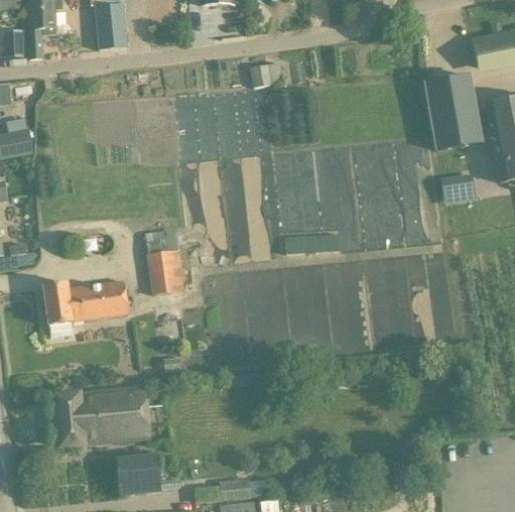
[(40,34),(56,33),(55,10),(61,9),(60,0),(26,0),(30,57),(42,56),(40,34)]
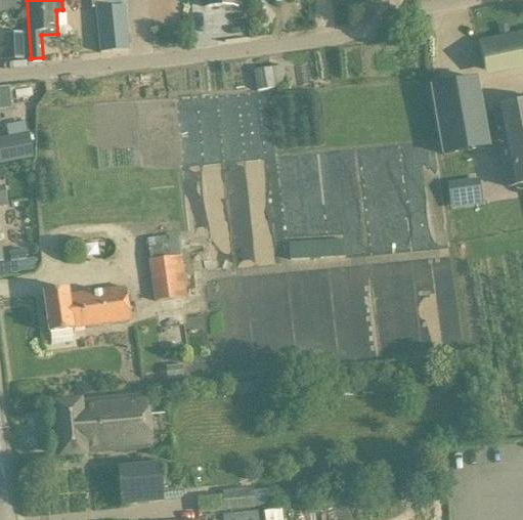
[(100,50),(129,48),(125,4),(128,4),(128,0),(105,0),(106,4),(95,5),(100,50)]
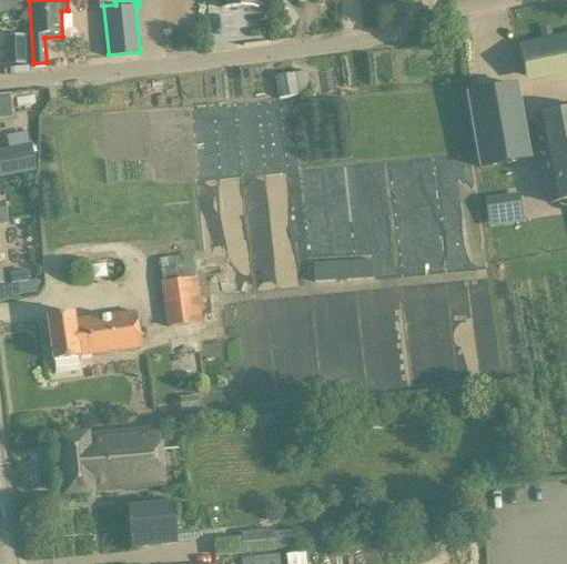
[(566,30),(517,42),(524,73),(566,63),(566,30)]
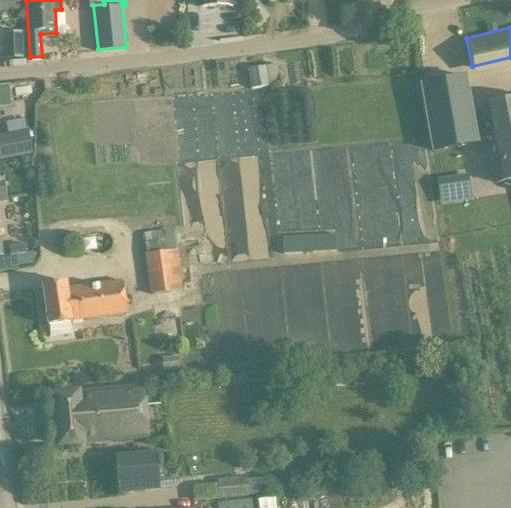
[(4,31),(5,55),(23,55),(22,30),(4,31)]
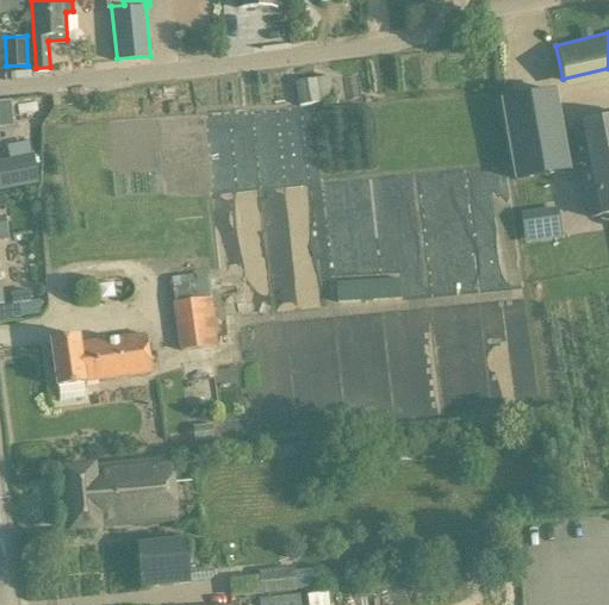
[(294,79),(298,101),(298,104),(334,97),(334,92),(330,73),(303,78),(294,79)]
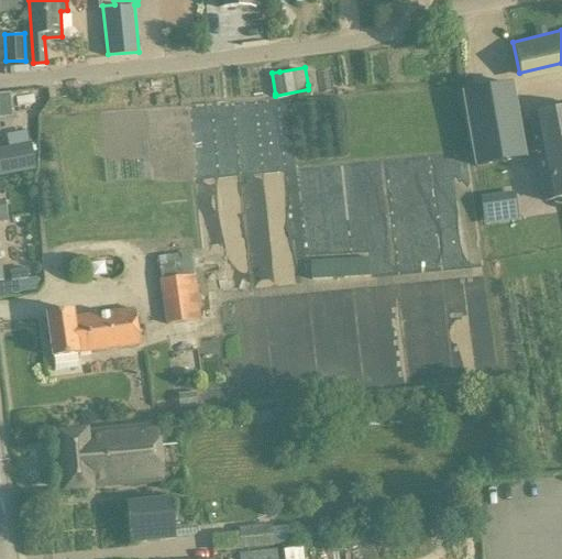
[(465,91),(477,163),(525,154),(513,83),(465,91)]
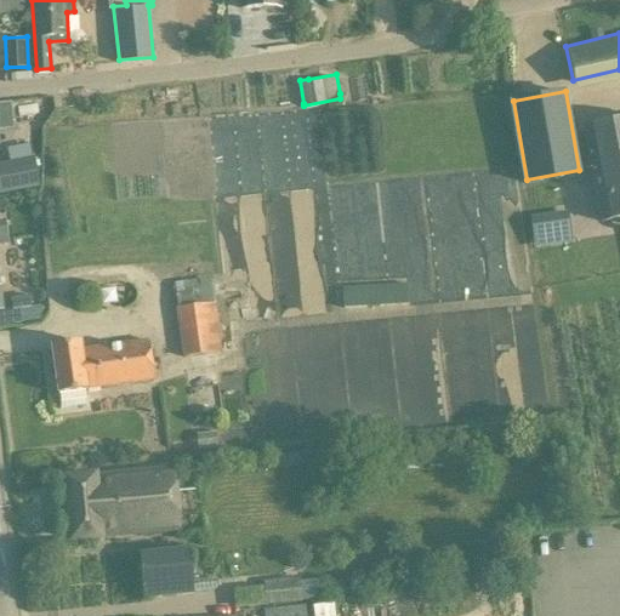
[(0,100),(0,126),(13,125),(10,100),(0,100)]
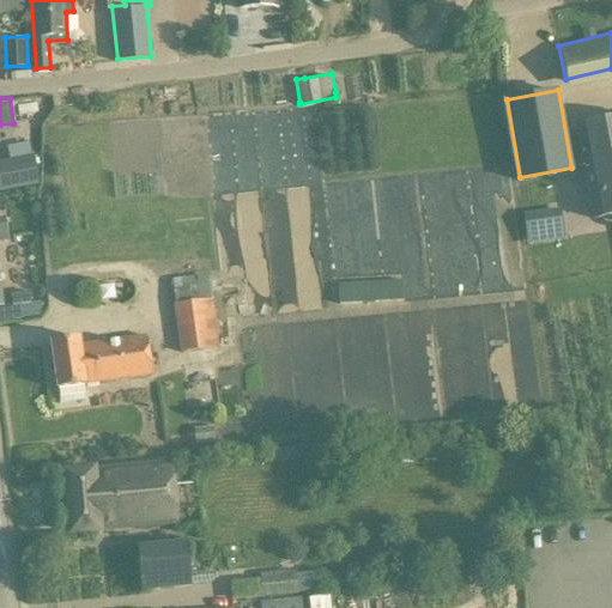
[(611,114),(575,122),(594,217),(611,212),(611,114)]
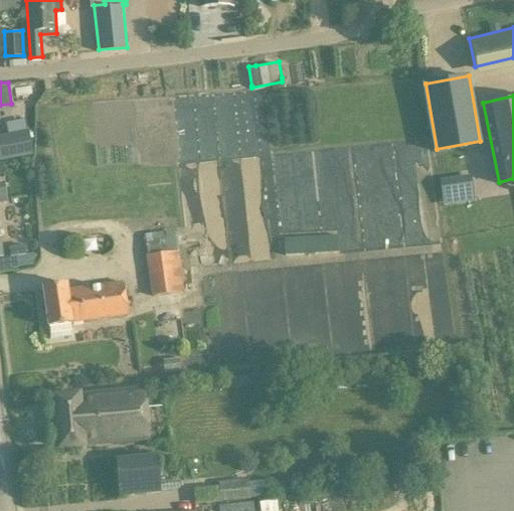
[(28,128),(0,133),(0,158),(32,152),(28,128)]
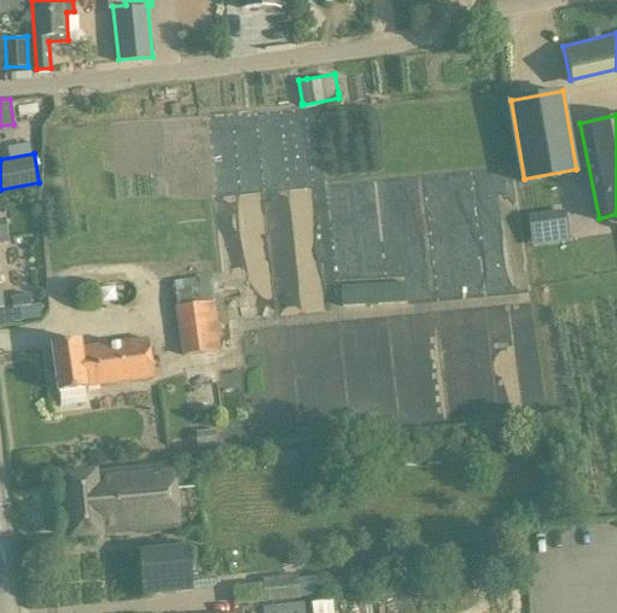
[(447,298),(530,289),(519,196),(482,200),(485,239),(454,243),(455,258),(442,260),(447,298)]
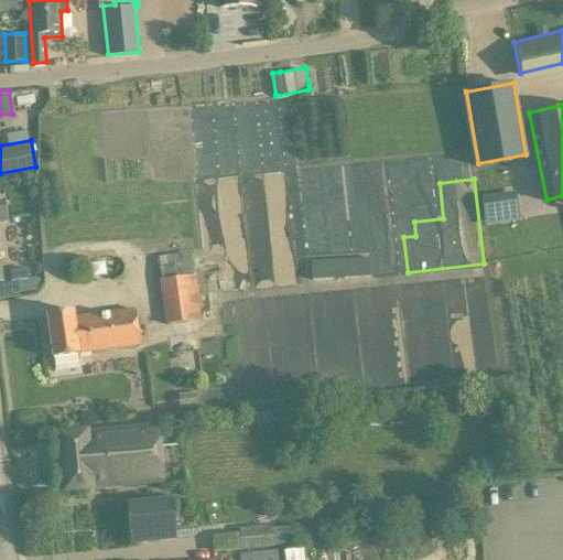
[(484,212),(517,206),(515,189),(480,194),(484,212)]
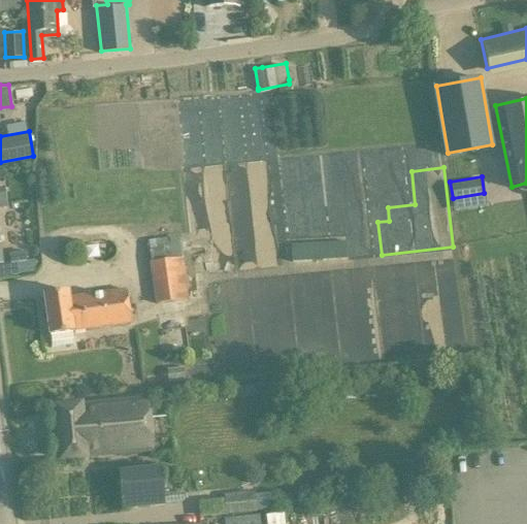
[(189,297),(183,255),(179,235),(169,237),(168,235),(147,238),(151,260),(149,260),(155,302),(189,297)]
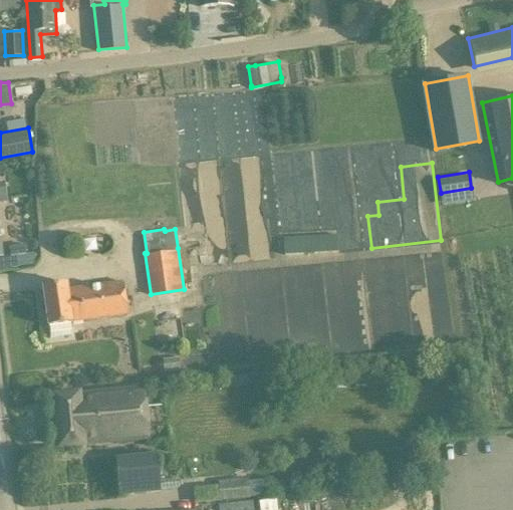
[(284,253),(337,250),(336,232),(283,234),(284,253)]
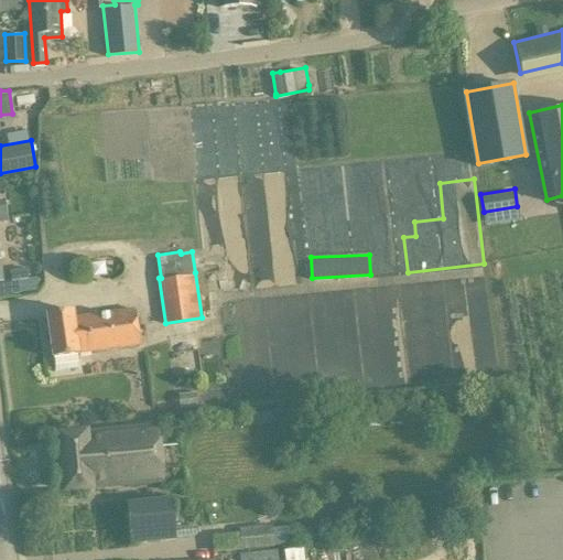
[(73,315),(73,307),(46,311),(52,356),(78,353),(78,351),(140,342),(134,307),(73,315)]
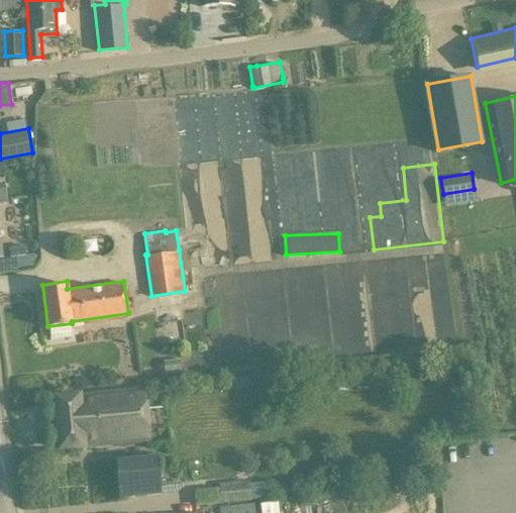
[(148,438),(143,387),(54,396),(59,447),(148,438)]
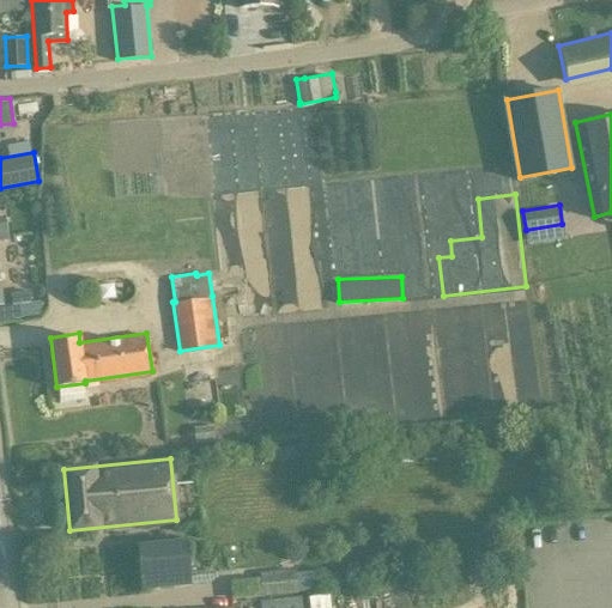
[(141,589),(191,584),(187,539),(137,543),(141,589)]
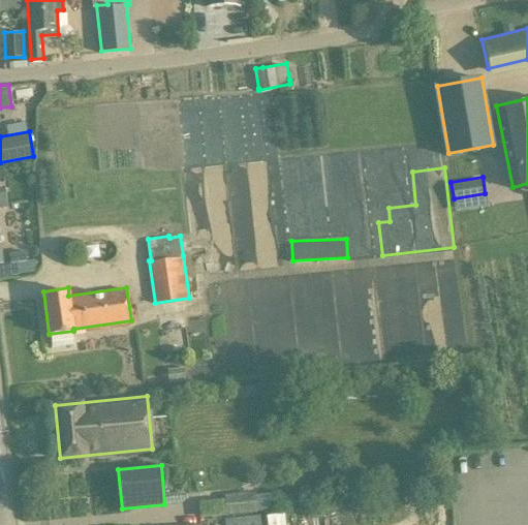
[(226,513),(257,510),(256,489),(224,492),(226,513)]
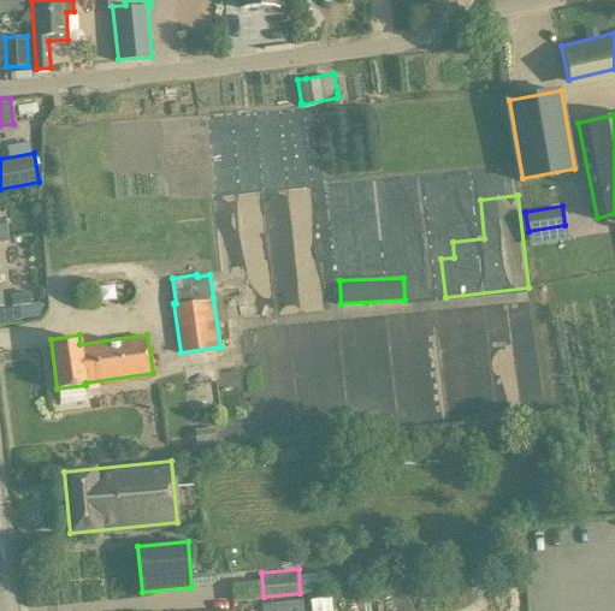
[(353,610),(407,610),(407,591),(353,592),(353,610)]
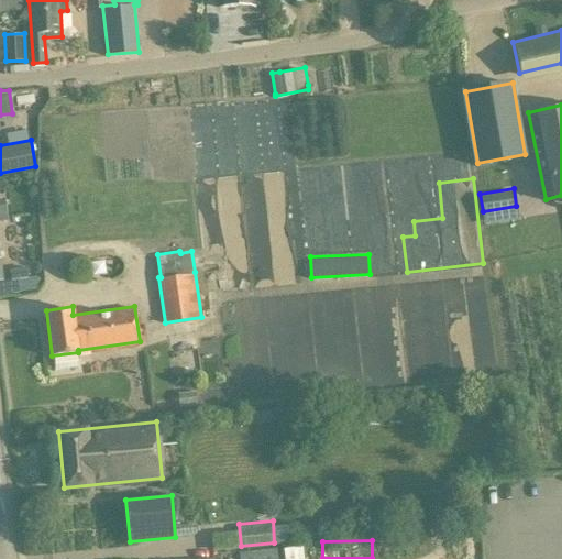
[(277,558),(277,547),(239,550),(240,558),(277,558)]
